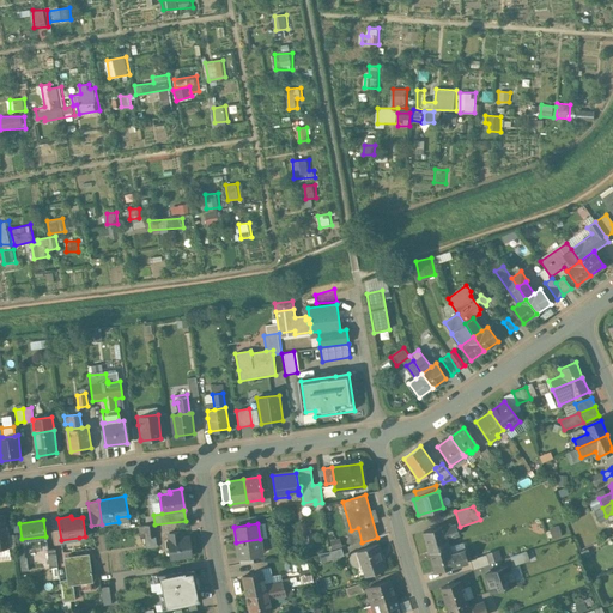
[(153,525),(139,527),(140,539),(155,536),(153,525)]
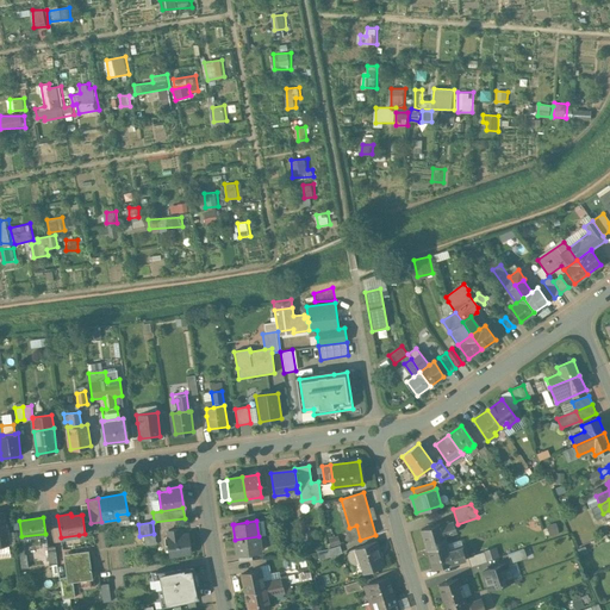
[(454,522),(441,526),(444,536),(456,533),(454,522)]
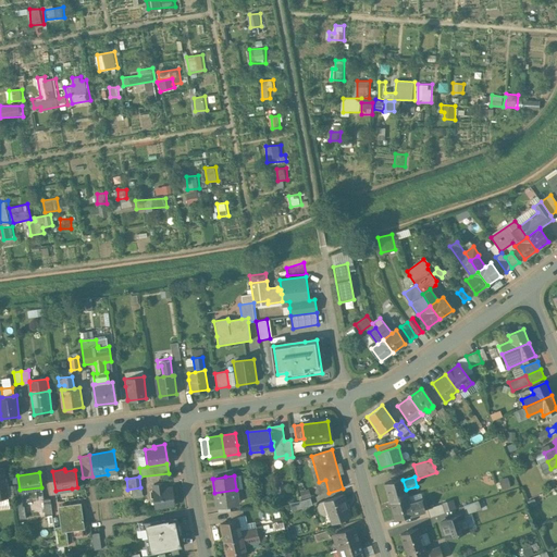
[(507,477),(498,480),(500,490),(509,486),(507,477)]
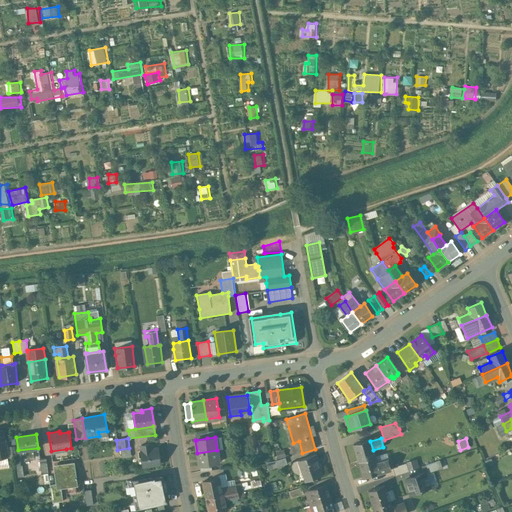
[(369,440),(353,444),(358,462),(375,457),(373,450),(370,441),(369,440)]
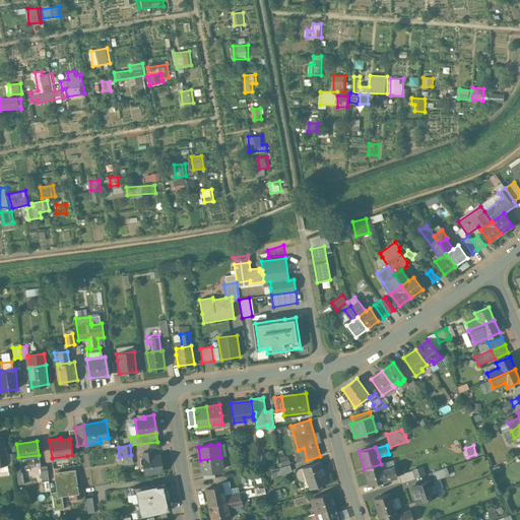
[(151,451),(142,453),(143,458),(142,458),(144,474),(163,471),(159,455),(152,456),(151,451)]
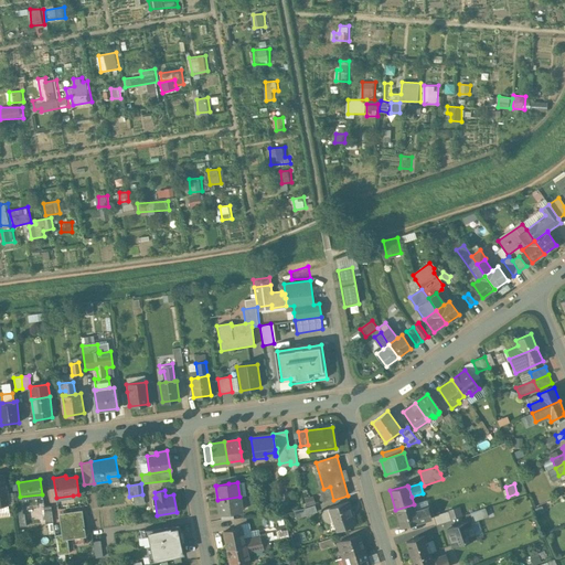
[(240,497),(217,500),(220,514),(233,512),(242,511),(240,497)]
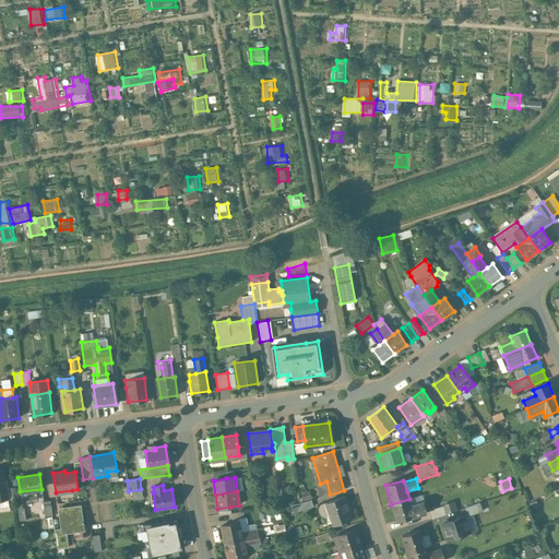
[(344,498),(326,503),(331,516),(334,525),(353,520),(348,508),(347,508),(344,498)]
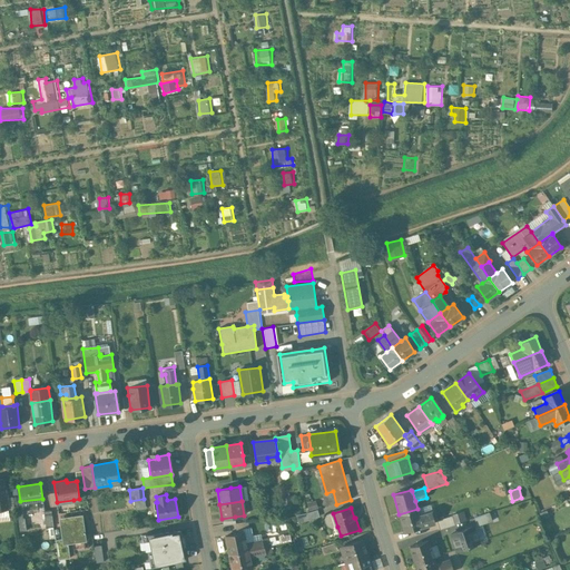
[(418,509),(399,514),(404,532),(423,527),(423,526),(420,517),(418,509)]
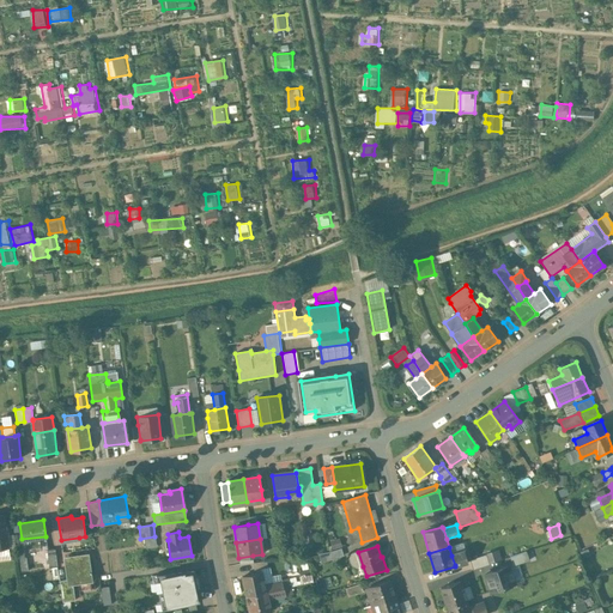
[(320,553),(322,562),(344,557),(341,548),(320,553)]
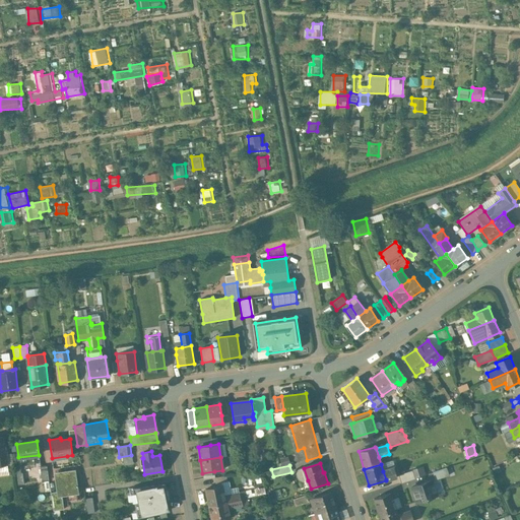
[(49,480),(47,466),(40,467),(42,481),(49,480)]
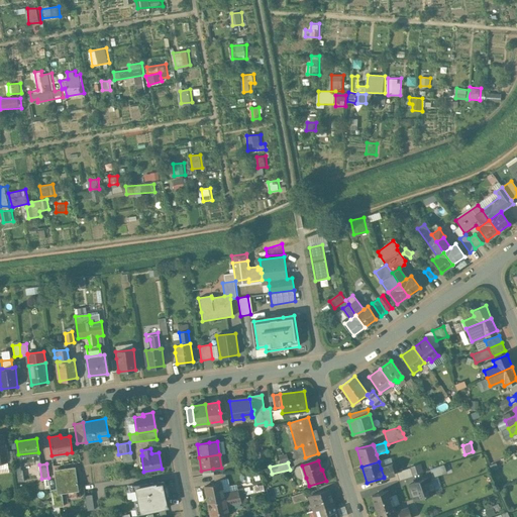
[(302,466),(297,468),(294,472),(296,477),(301,480),(306,478),(302,466)]
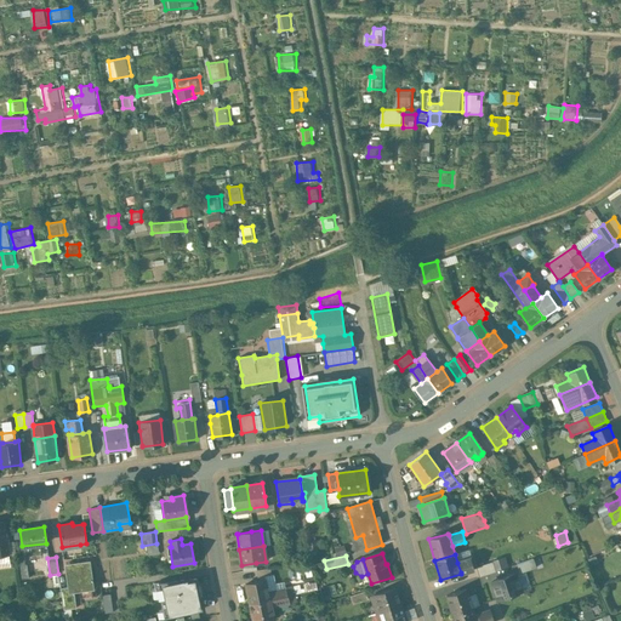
[(469,559),(457,563),(461,573),(473,569),(469,559)]
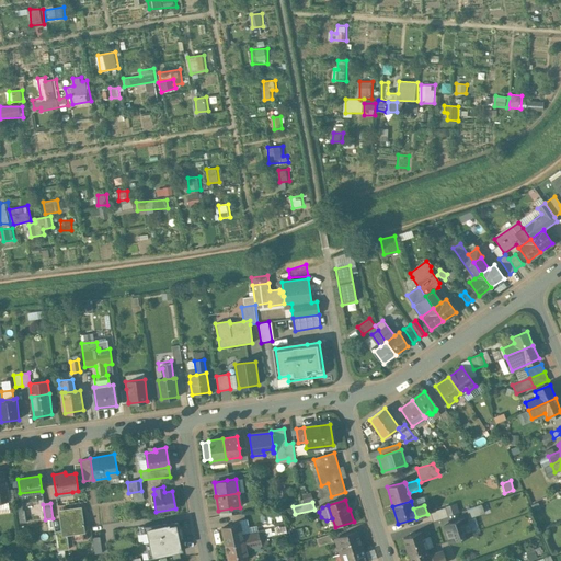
[(482,505),(467,510),(469,518),(484,513),(482,505)]
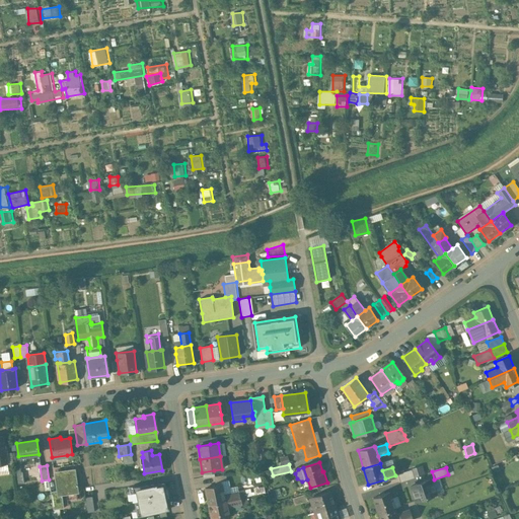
[(74,470),(55,473),(58,491),(58,494),(62,493),(77,491),(74,470)]
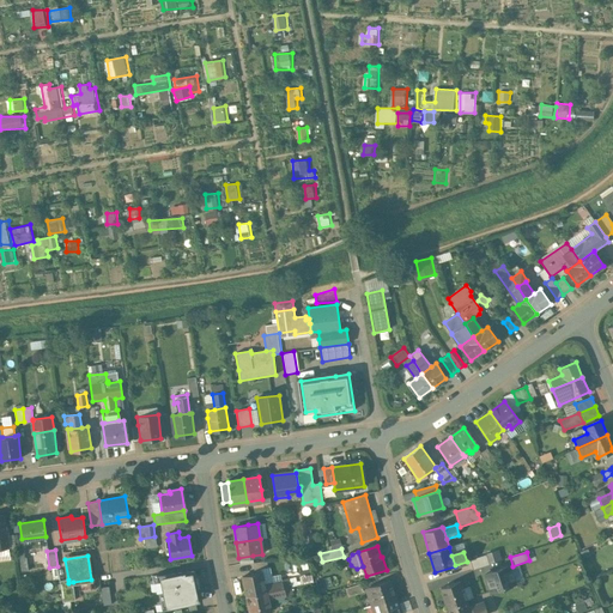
[(486,556),(471,560),(473,569),(489,564),(486,556)]
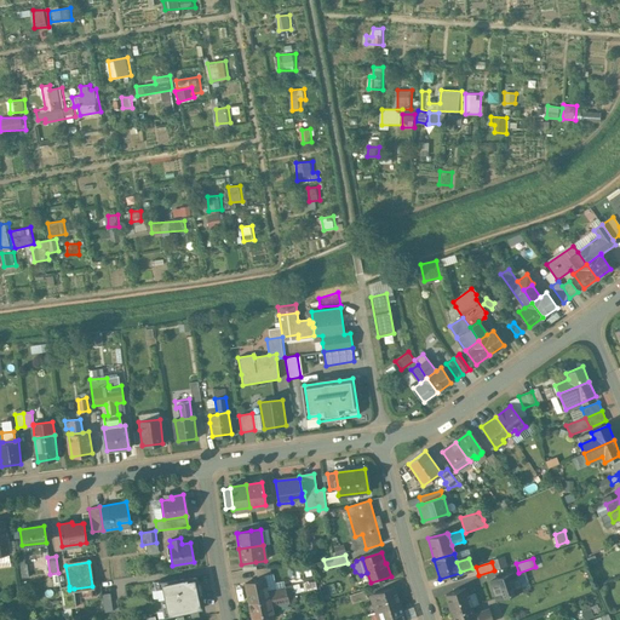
[(515,573),(491,581),(497,600),(521,591),(515,573)]
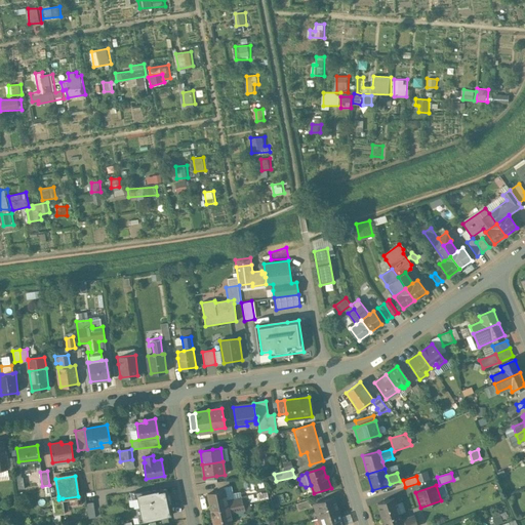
[(166,487),(133,492),(133,493),(135,492),(135,497),(134,498),(136,508),(137,517),(138,516),(139,521),(138,522),(139,522),(171,516),(169,505),(170,505),(166,487)]
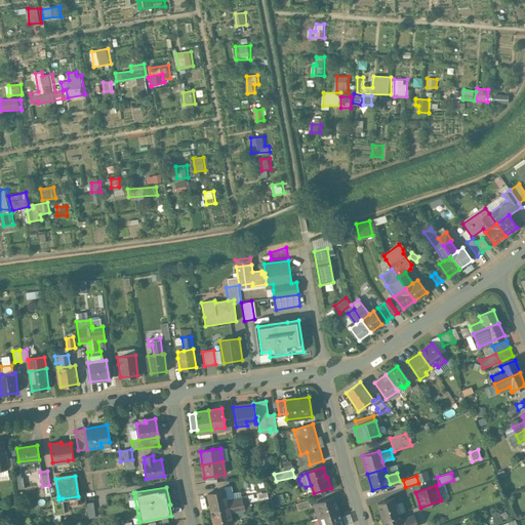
[(225,490),(207,494),(211,511),(228,507),(227,500),(225,490)]
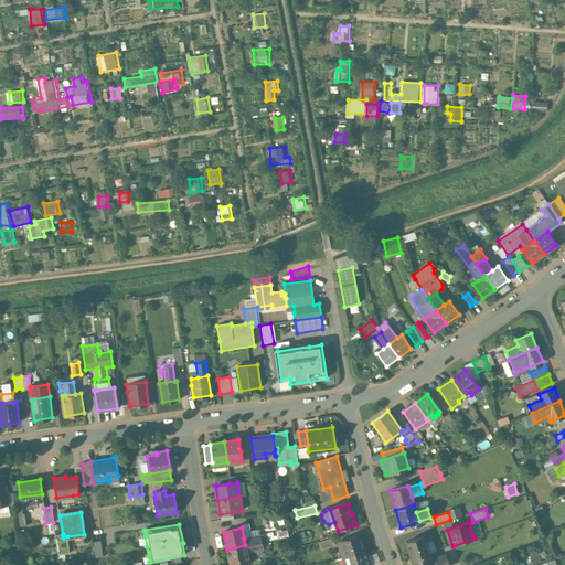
[(63,534),(55,535),(57,555),(70,553),(67,536),(63,537),(63,534)]
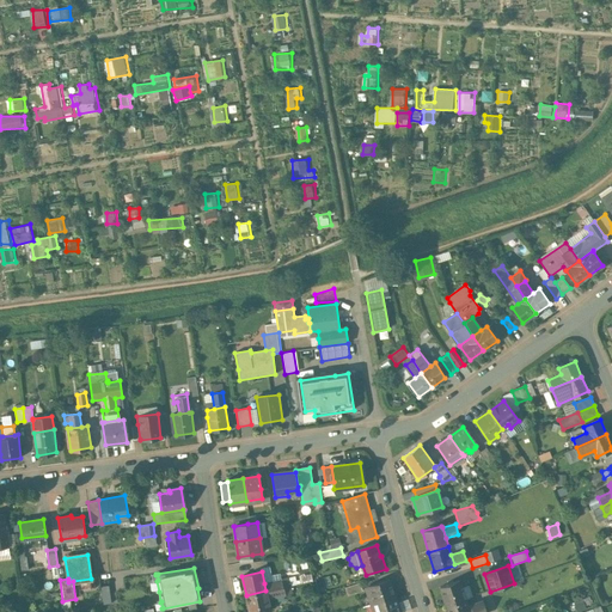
[(281,580),(264,583),(265,591),(283,587),(281,580)]
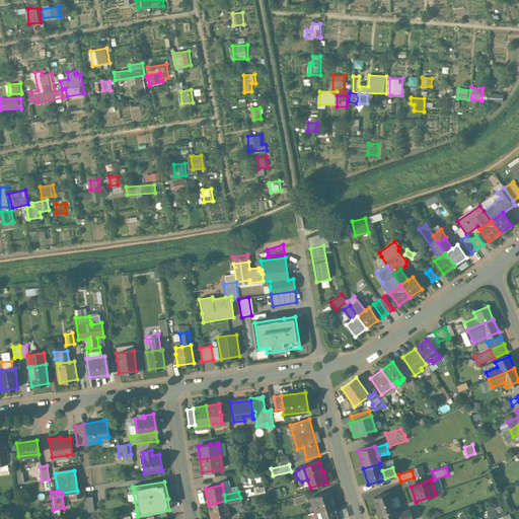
[(330,492),(310,498),(314,512),(317,512),(335,506),(330,492)]
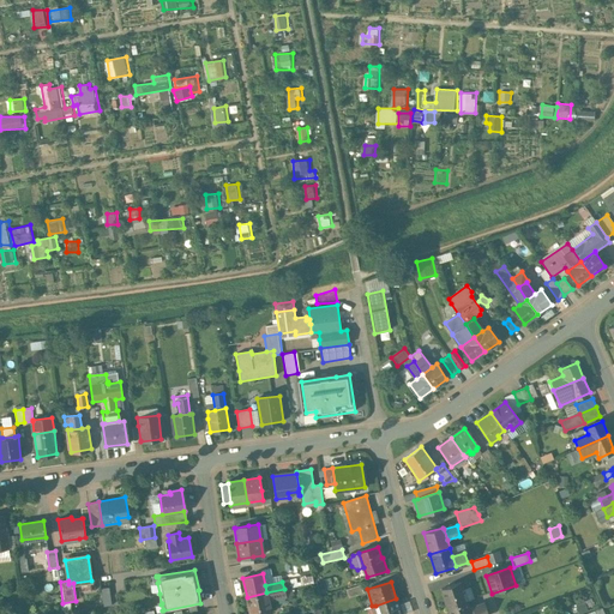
[(461,583),(441,589),(449,608),(468,602),(461,583)]
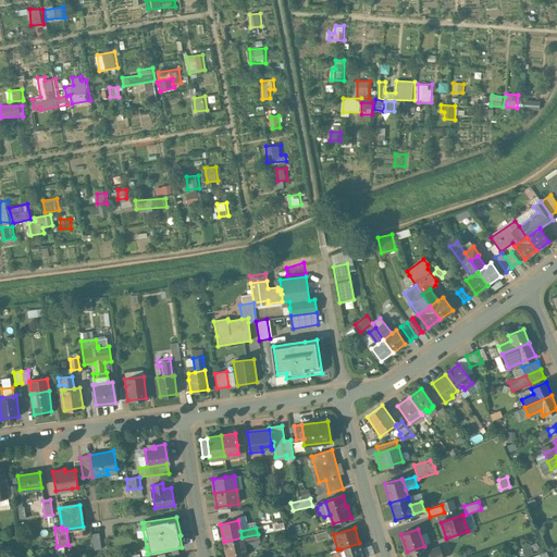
[(327,530),(313,534),(316,542),(330,537),(327,530)]
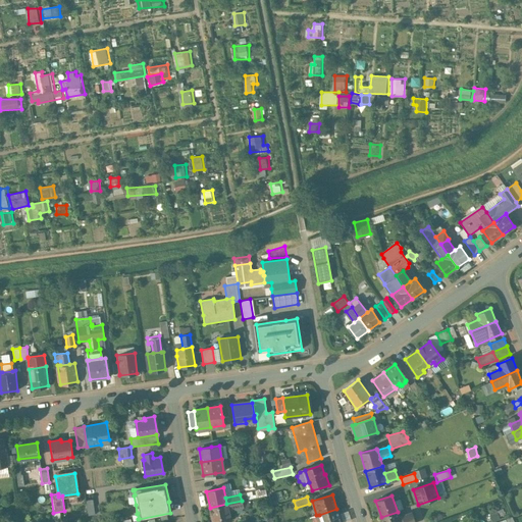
[(242,501),(226,504),(227,510),(243,507),(242,501)]
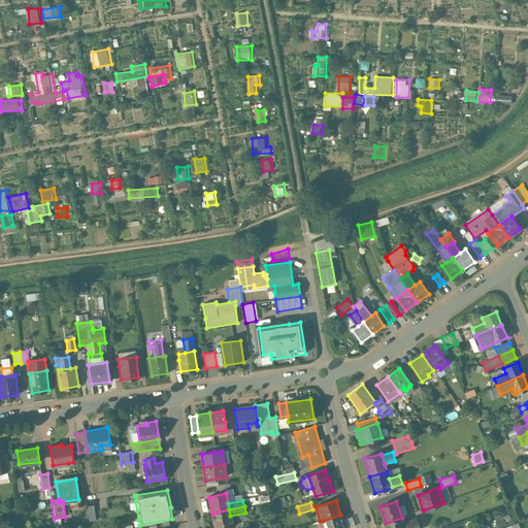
[(229,509),(212,514),(215,527),(229,527),(233,527),(230,516),(229,509)]
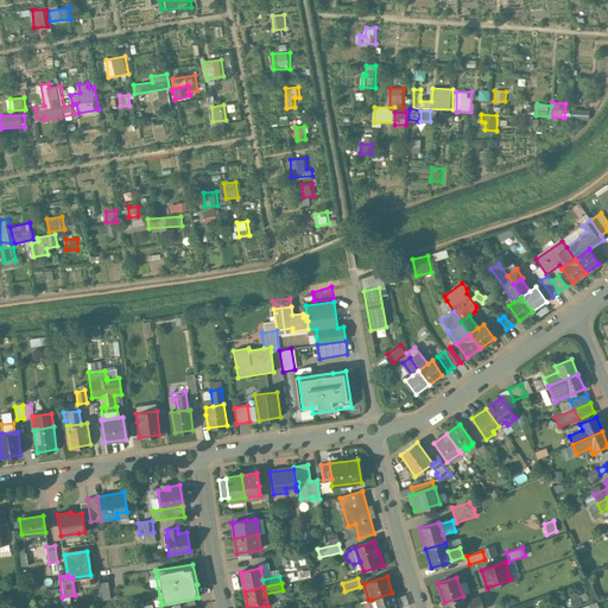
[(397,607),(392,593),(372,600),(374,607),(397,607)]
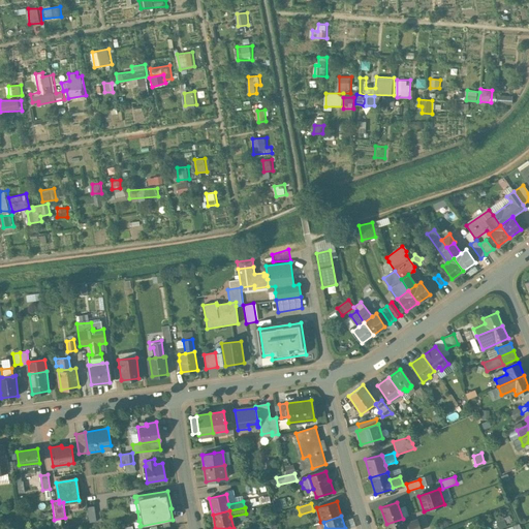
[(403,519),(386,524),(387,528),(406,528),(403,519)]
